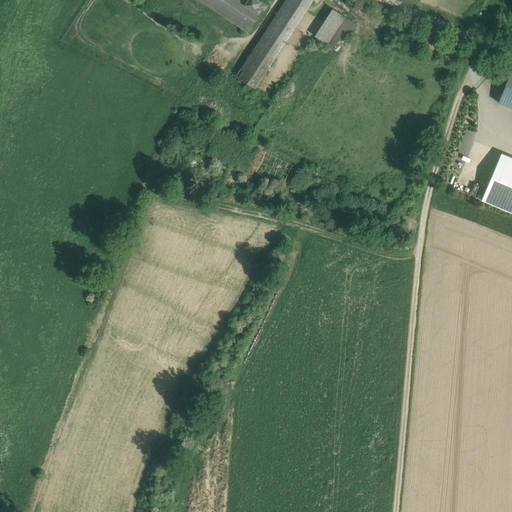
[(200,0),(202,2),(249,32),(263,10),(264,11),(268,6),(259,0),(200,0)]
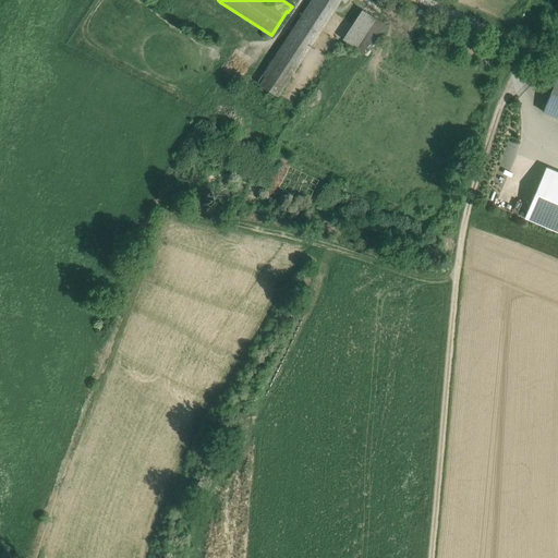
[(312,0),(257,83),(262,85),(317,0),(312,0)]
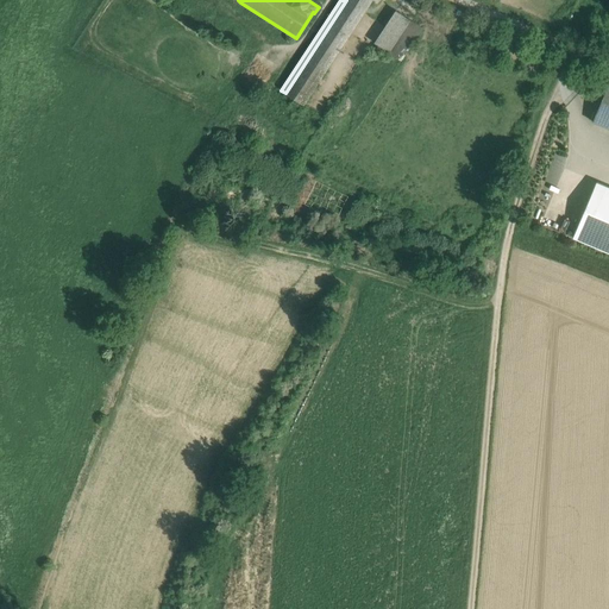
[(346,0),(286,93),(292,96),(303,105),(371,0),(346,0)]
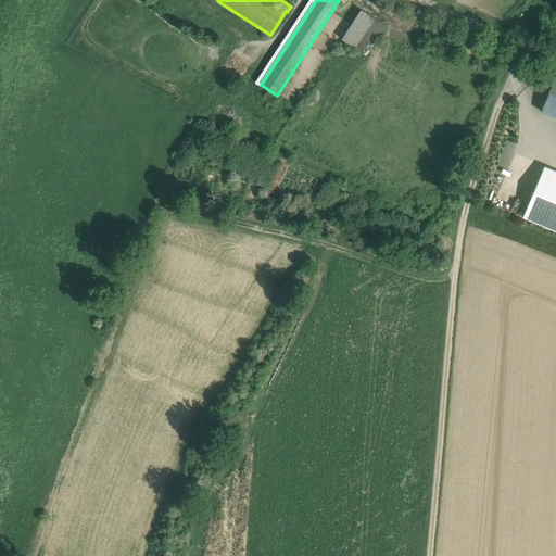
[(362,10),(342,39),(355,48),(375,19),(362,10)]
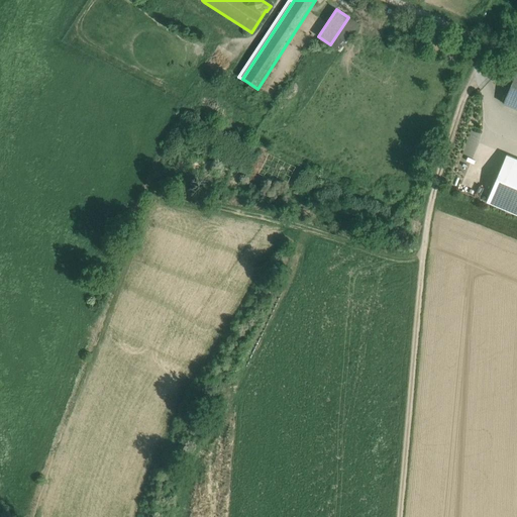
[(516,70),(503,103),(516,109),(516,70)]
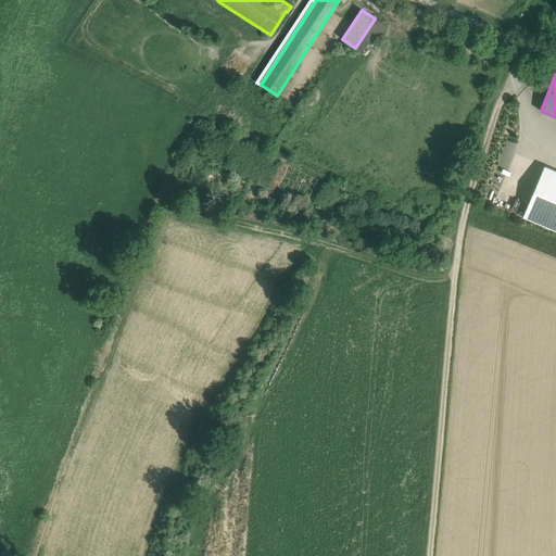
[(555,171),(544,166),(523,217),(555,230),(555,171)]
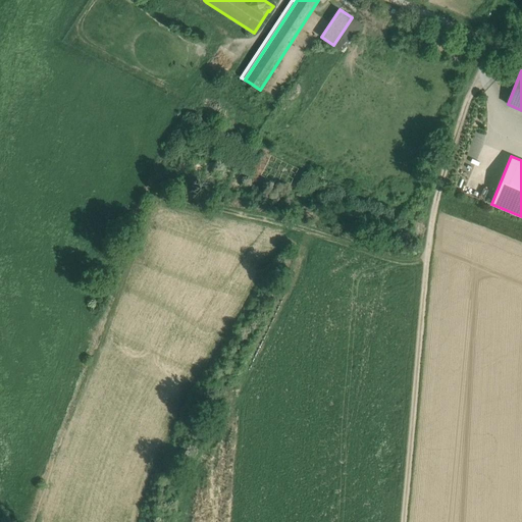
All buildings are outlined.
